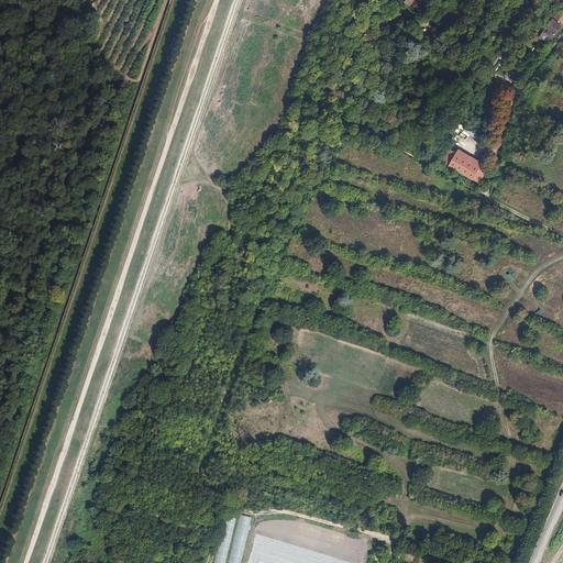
[(427,3),(429,0),(428,0),(405,0),(404,2),(415,11),(422,0),(427,3)]
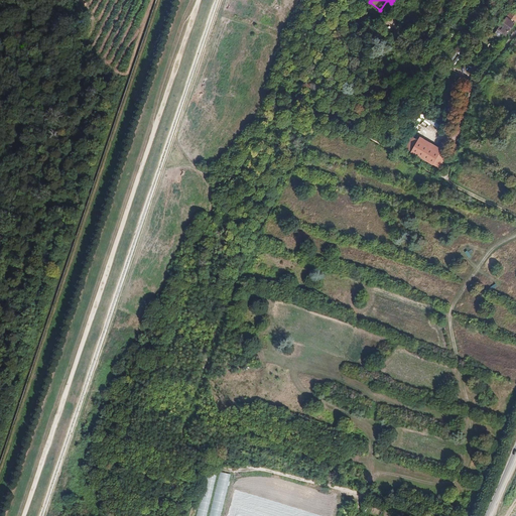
[(515,13),(512,11),(509,16),(512,19),(511,20),(508,18),(498,30),(503,34),(506,36),(515,22),(515,13)]
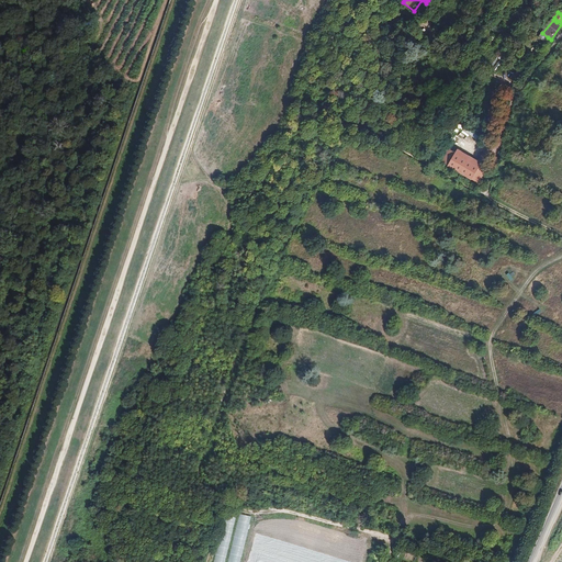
[(508,57),(502,52),(490,68),(496,74),(508,57)]
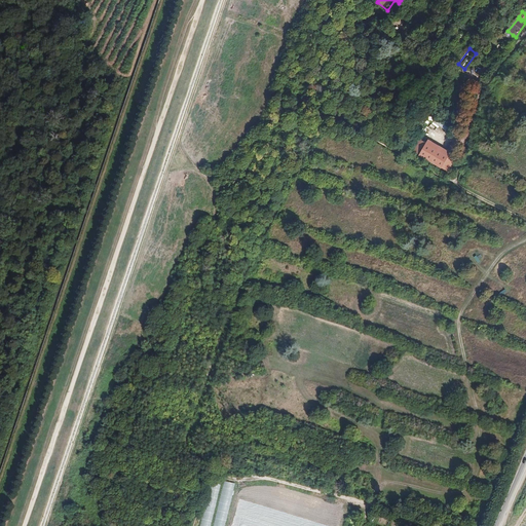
[(484,78),(504,51),(502,50),(489,68),(487,66),(482,71),(481,70),(478,74),(484,78)]
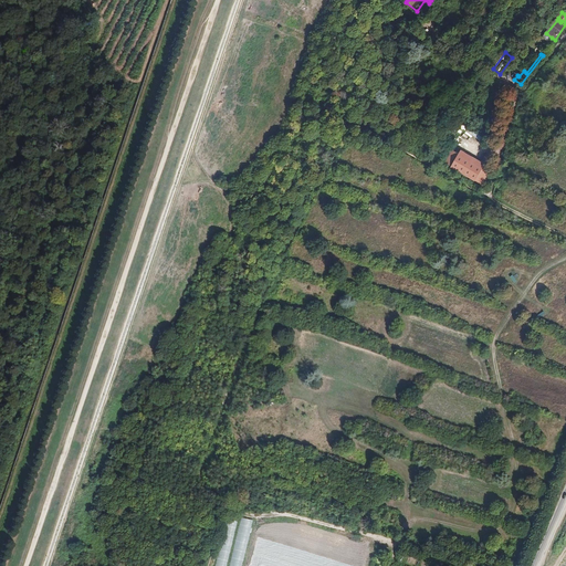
[(454,153),(447,164),(480,184),(488,171),(454,153)]
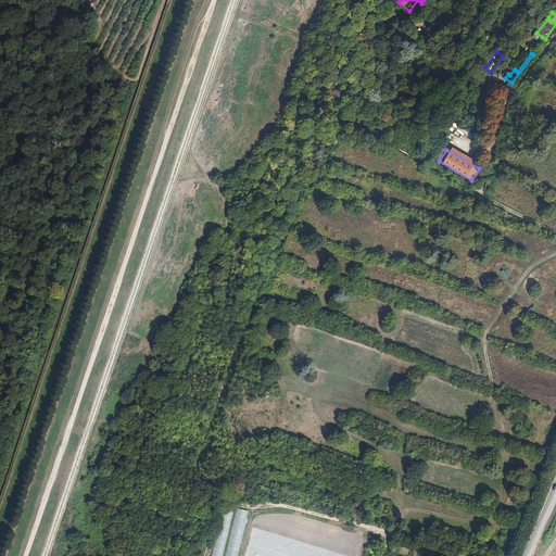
[(225,555),(238,555),(248,510),(236,508),(225,555)]
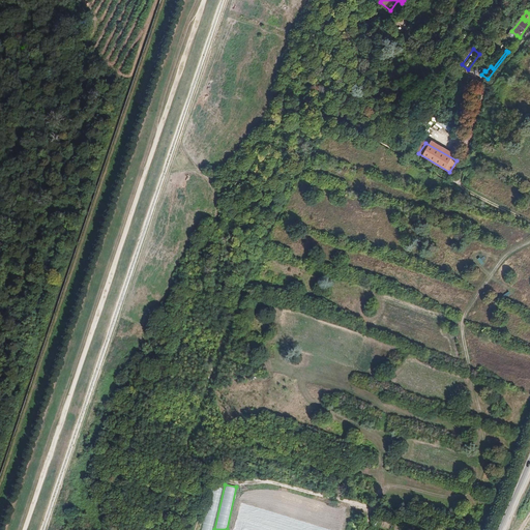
[(212,529),(221,488),(213,486),(203,529),(212,529)]
